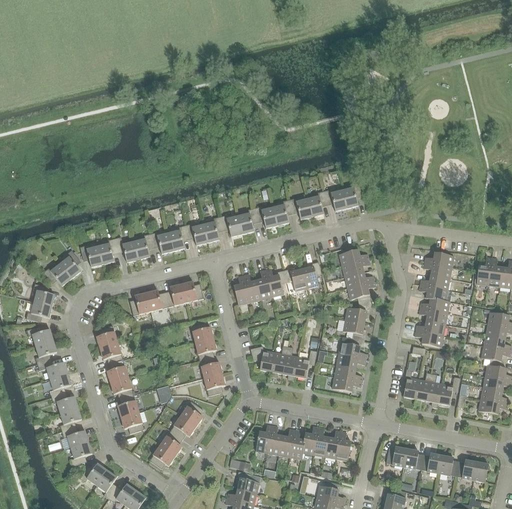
[(362,193),(359,181),(352,183),(353,187),(342,189),(347,207),(358,204),(356,195),(362,193)]
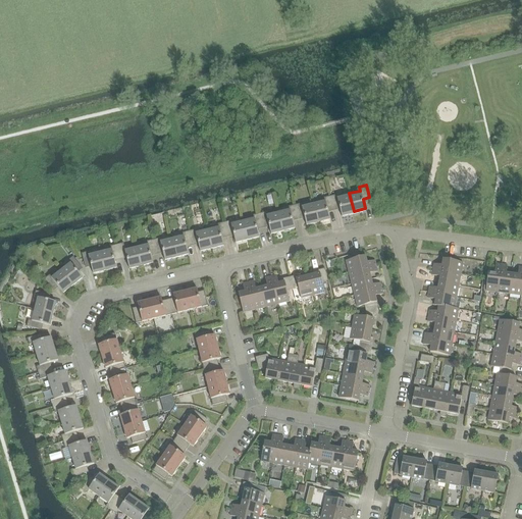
[(336,192),(330,194),(333,206),(340,205),(342,214),(354,211),(349,193),(337,196),(336,192)]
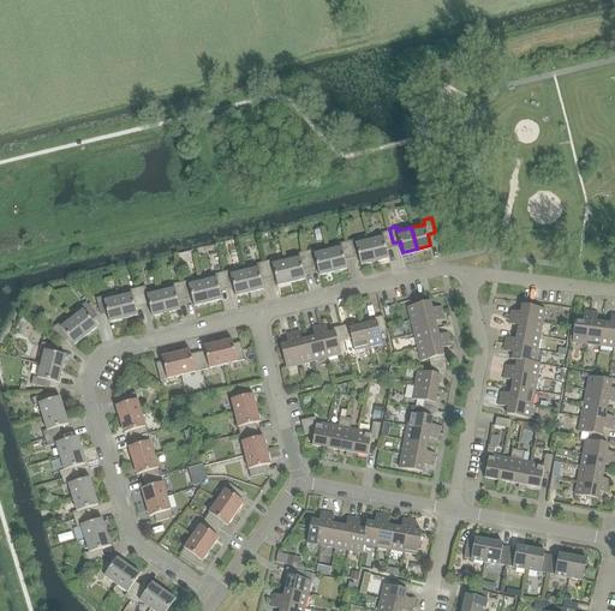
[(382,234),(369,238),(375,259),(388,256),(386,244),(393,243),(389,228),(381,229),(382,234)]
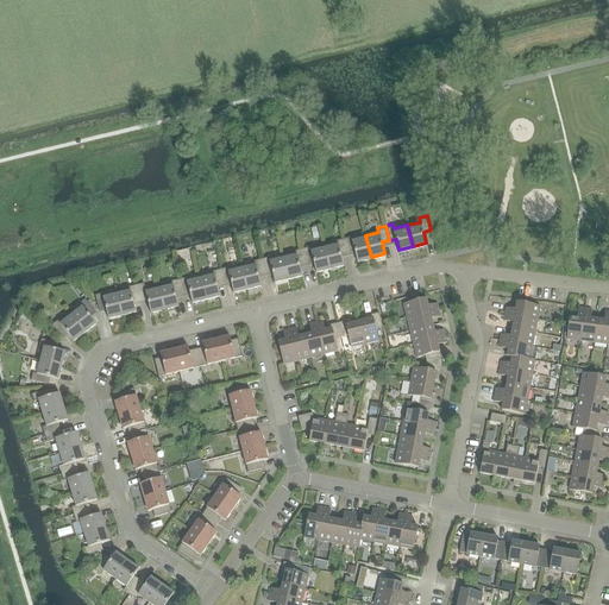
[(344,235),(347,251),(355,249),(357,260),(371,257),(365,235),(352,239),(352,234),(344,235)]
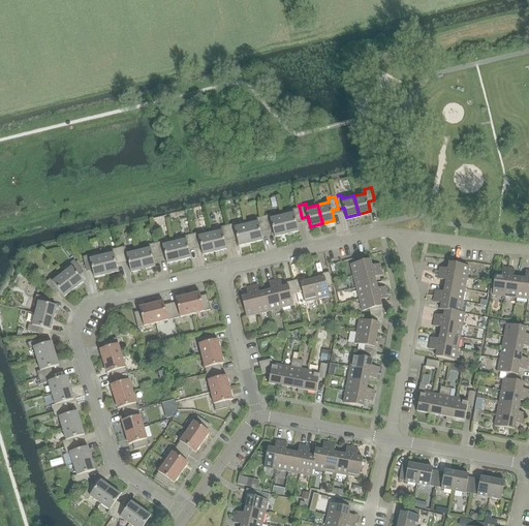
[(293,211),(282,213),(286,231),(299,228),(296,219),(302,218),(299,205),(292,207),(293,211)]
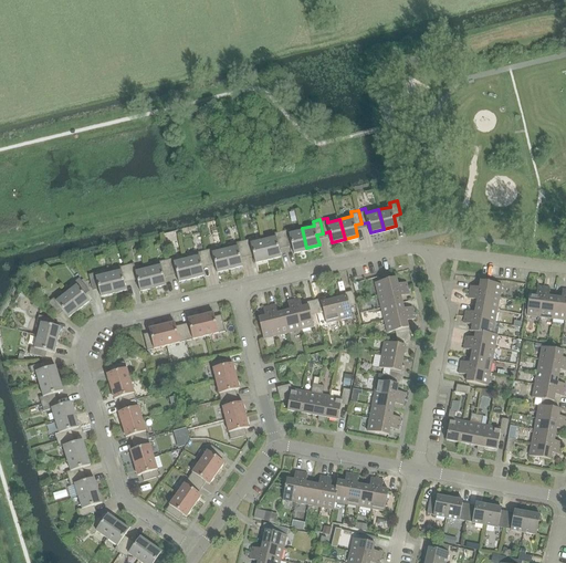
[(289,227),(281,229),(284,242),(291,241),(293,251),(306,248),(302,228),(290,231),(289,227)]
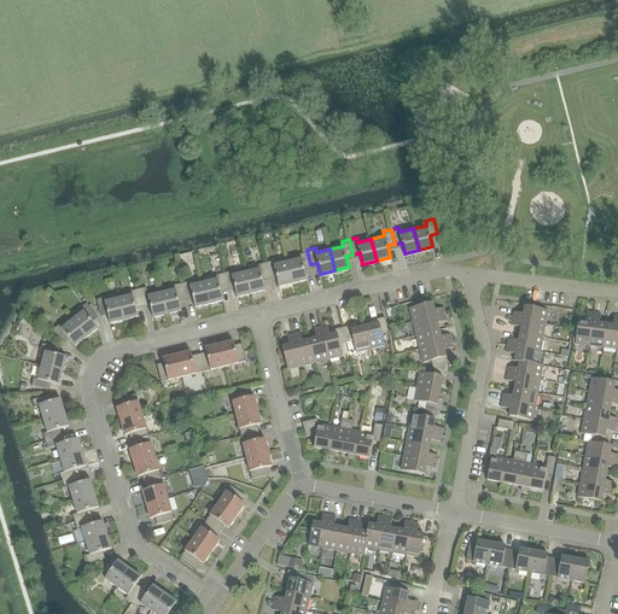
[(301,256),(287,259),(292,281),(307,278),(304,267),(310,264),(307,250),(299,251),(301,256)]
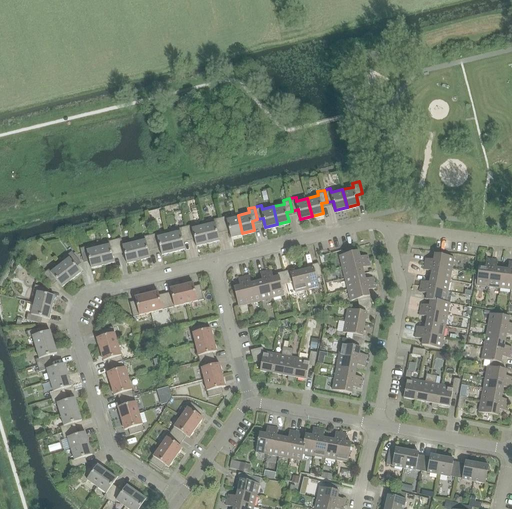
[(220,215),(223,228),(228,226),(231,236),(242,233),(238,215),(227,218),(226,214),(220,215)]
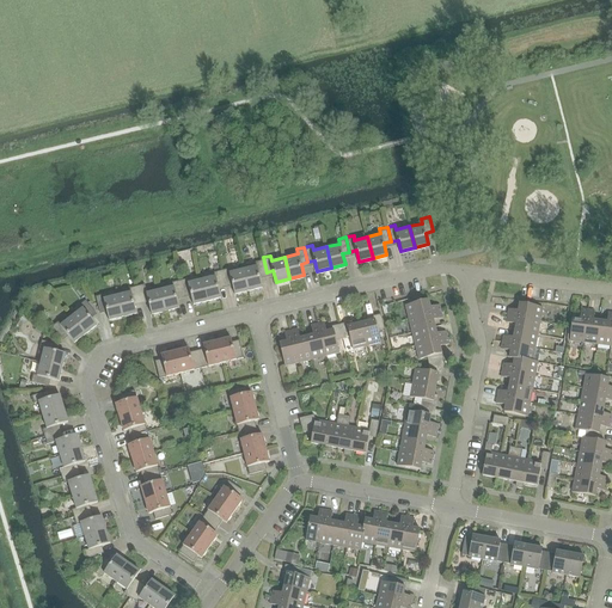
[(256,264),(243,266),(249,288),(262,286),(259,274),(267,272),(263,257),(255,259),(256,264)]
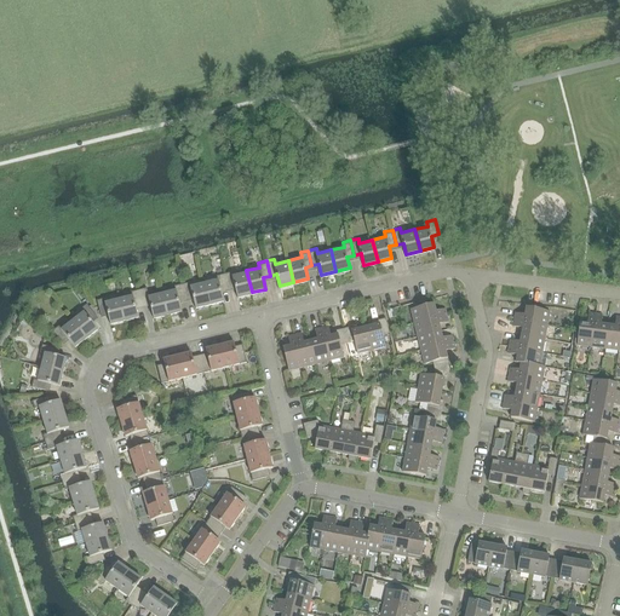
[(231,269),(224,271),(228,286),(235,285),(237,295),(252,292),(246,270),(233,274),(231,269)]
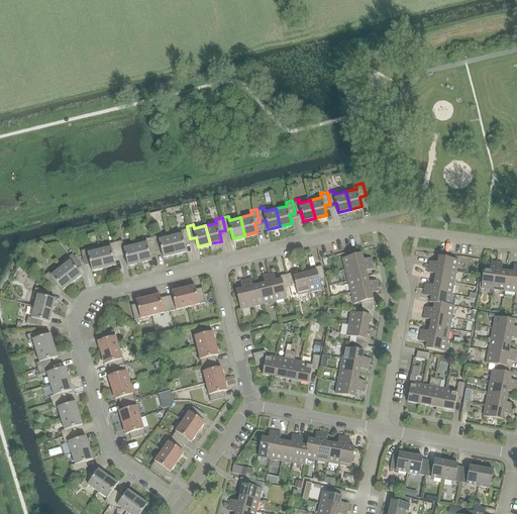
[(190,238),(187,226),(181,228),(182,231),(171,234),(175,252),(186,249),(184,240),(190,238)]
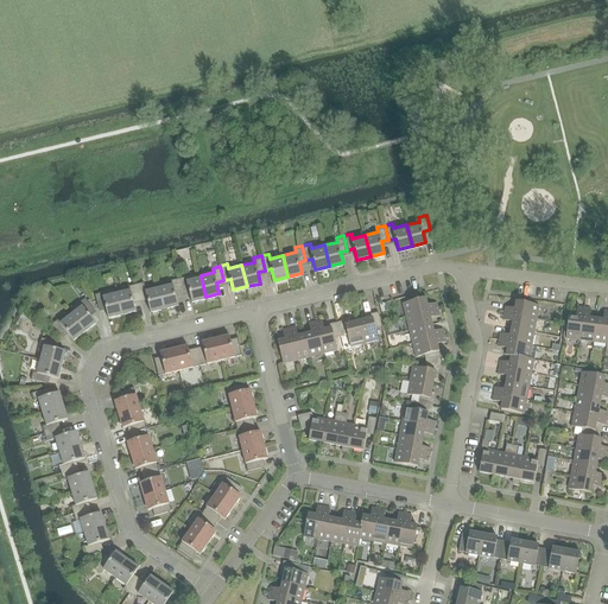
[(187,274),(178,277),(182,291),(189,288),(191,300),(206,297),(201,275),(188,279),(187,274)]
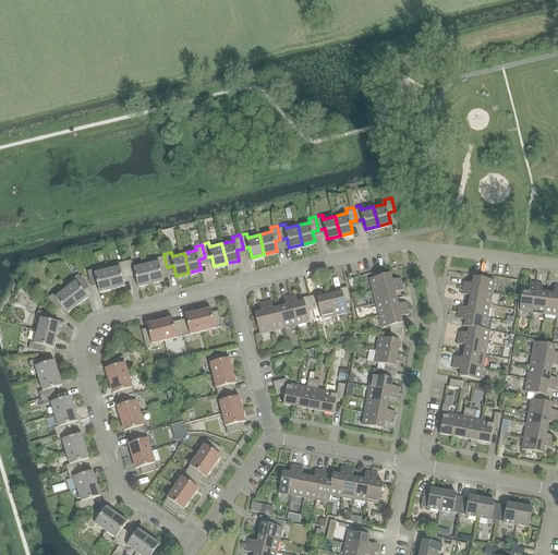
[(158,260),(146,263),(150,281),(164,279),(160,268),(167,267),(164,254),(157,255),(158,260)]
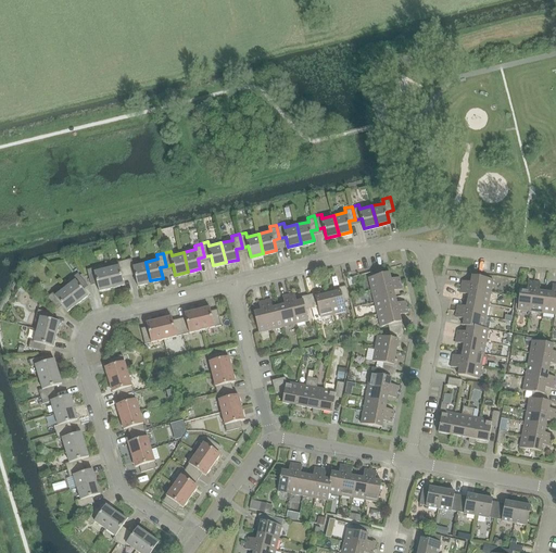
[(125,258),(128,272),(134,269),(138,284),(150,280),(146,262),(134,264),(131,256),(125,258)]
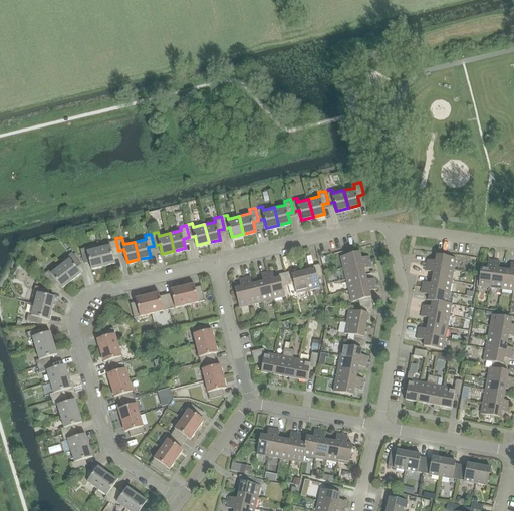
[(109,244),(98,246),(103,264),(114,261),(112,252),(118,251),(115,238),(108,240),(109,244)]
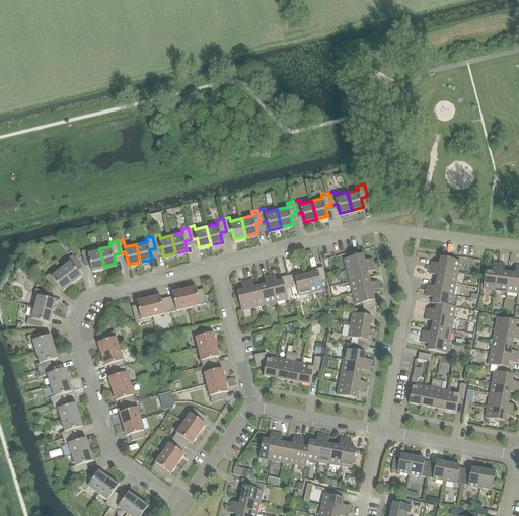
[(87,247),(81,249),(84,262),(90,261),(92,270),(104,267),(99,248),(88,251),(87,247)]
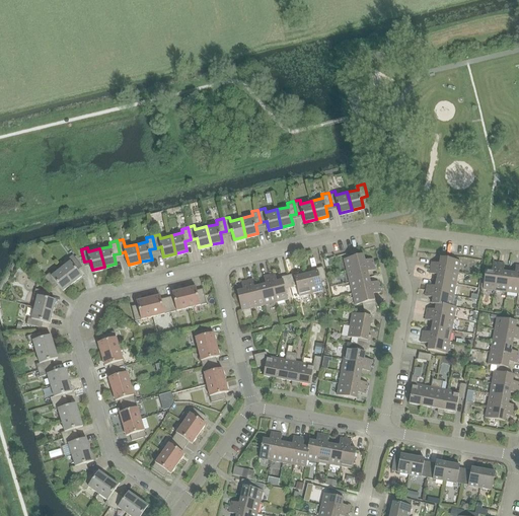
[(70,260),(61,267),(72,281),(81,274),(76,267),(80,263),(73,252),(67,256),(70,260)]
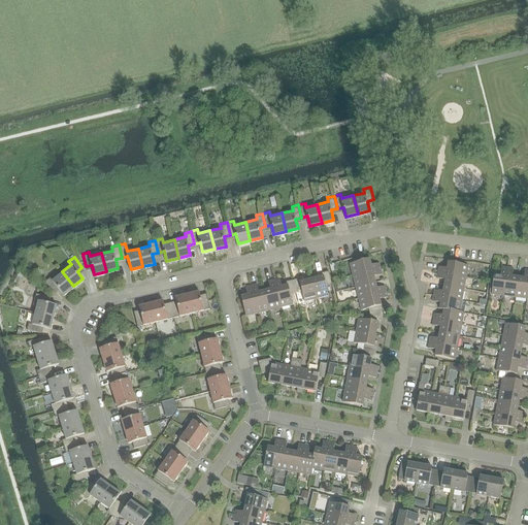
[(353,273),(381,266),(378,261),(371,263),(369,257),(350,261),(353,273)]
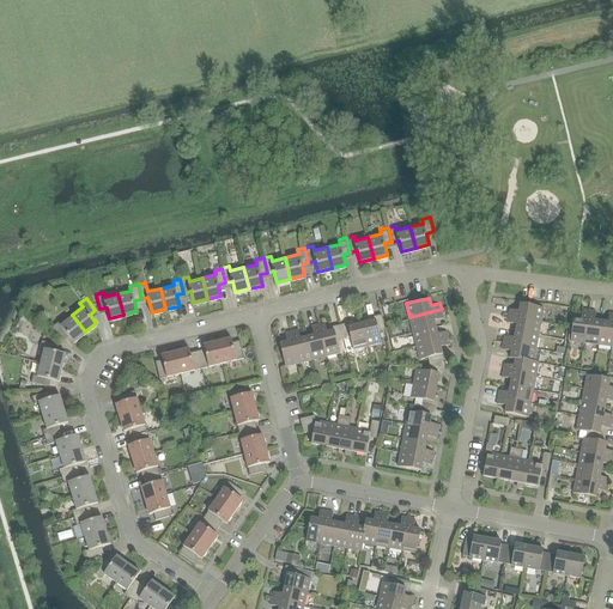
[(509,306),(508,314),(541,320),(544,305),(520,300),(519,308),(509,306)]
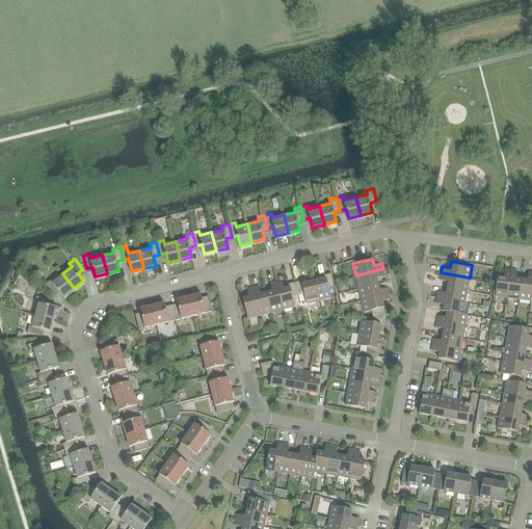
[(507,295),(511,267),(505,266),(504,274),(498,273),(498,275),(495,293),(495,294),(507,295)]
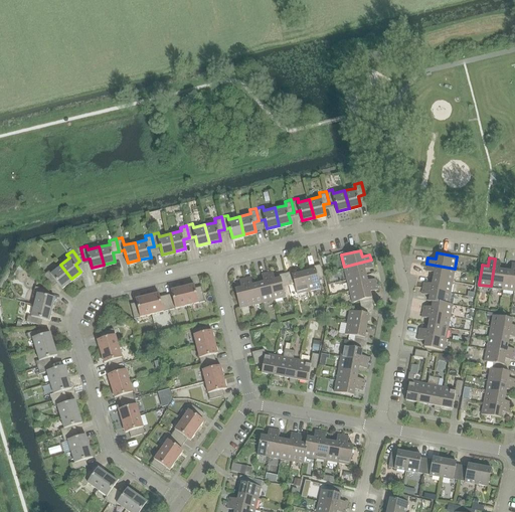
[(495,259),(491,286),(502,288),(505,268),(499,268),(500,260),(495,259)]
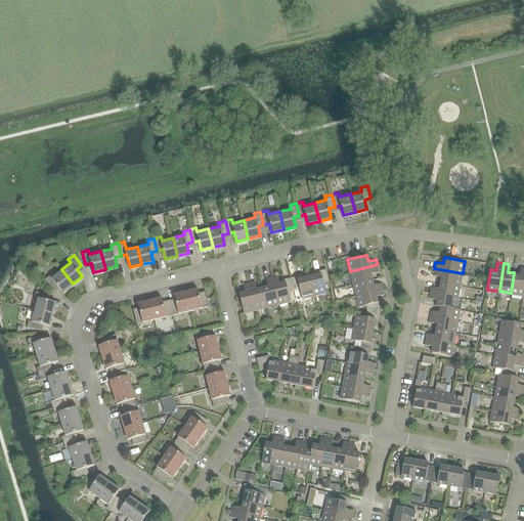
[(378,264),(350,271),(352,283),(373,277),(370,272),(379,270),(378,264)]
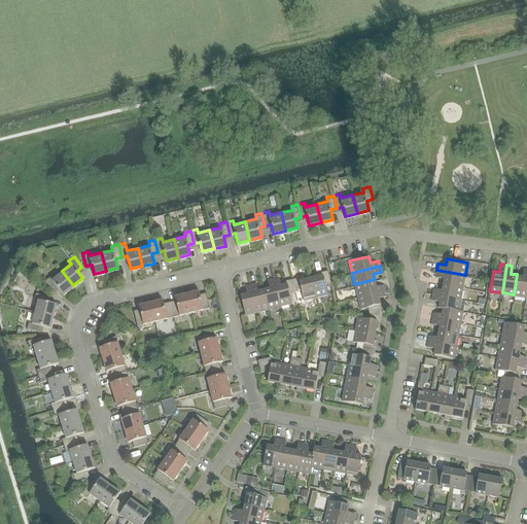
[(517,274),(514,294),(526,295),(526,284),(526,267),(524,267),(523,275),(517,274)]
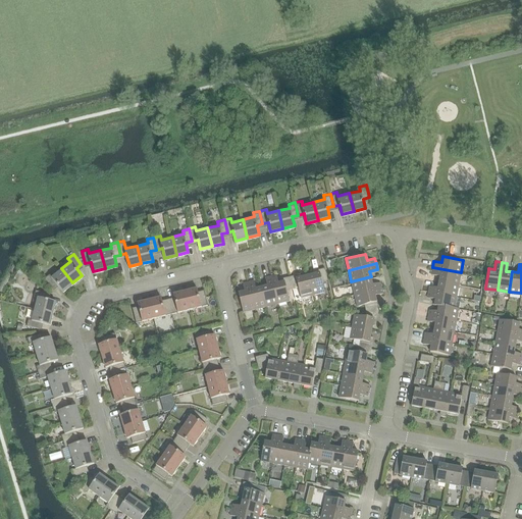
[(314,271),(308,273),(313,293),(324,290),(322,279),(327,278),(324,266),(318,267),(318,268),(314,269),(314,271)]
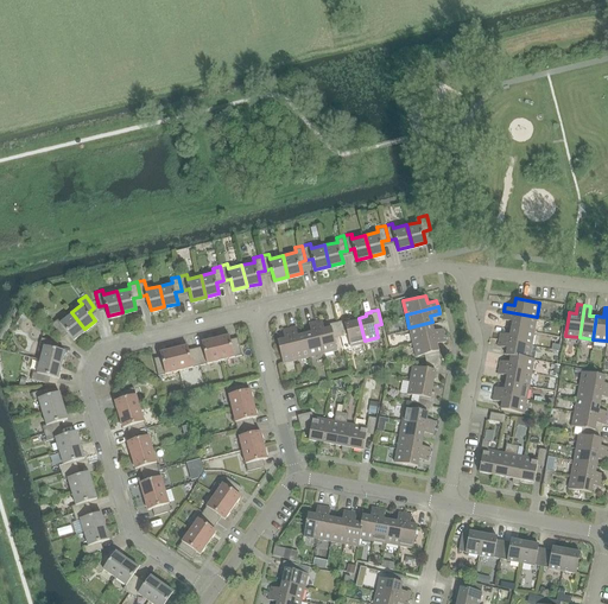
[(537,317),(504,311),(502,317),(512,319),(511,325),(534,330),(537,317)]
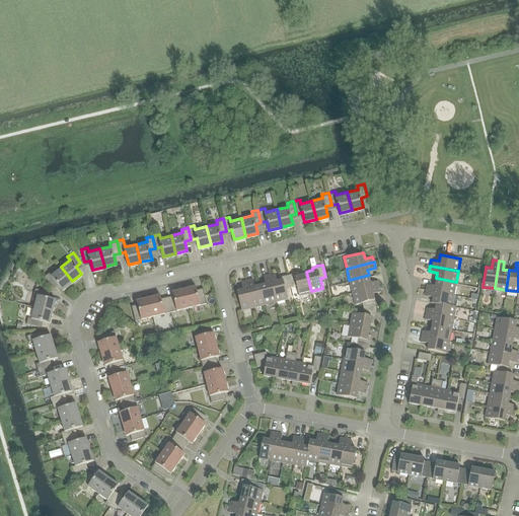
[(72,281),(61,267),(52,274),(50,271),(44,275),(52,285),(57,281),(63,289),(72,281)]
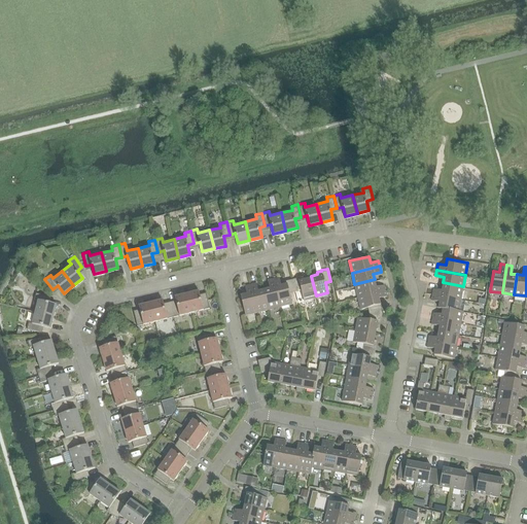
[(279,275),(273,277),(280,305),(292,302),(289,291),(295,289),(292,277),(286,279),(285,279),(286,282),(281,283),(279,275)]
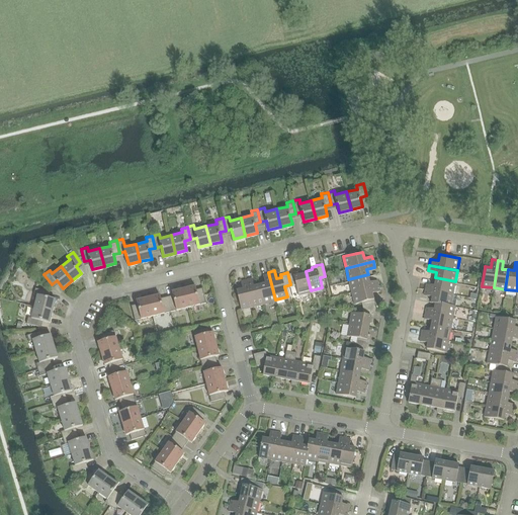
[(293,271),(287,272),(290,284),(296,283),(298,293),(311,290),(306,271),(299,273),(298,270),(293,271)]
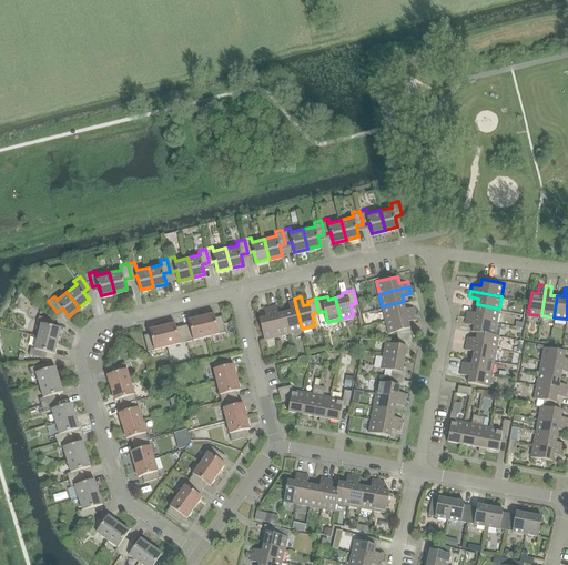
[(291,309),(284,310),(290,331),(302,329),(294,299),(288,300),(291,309)]
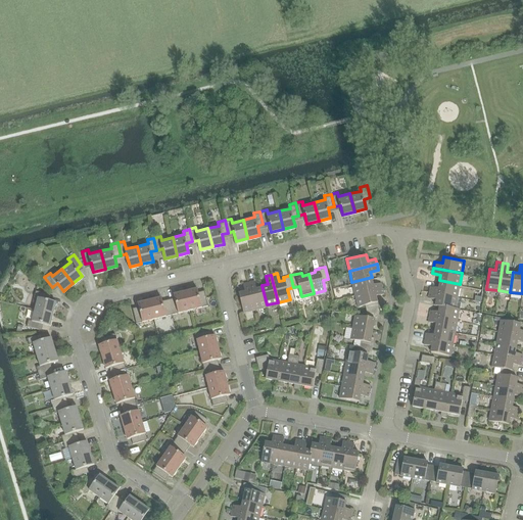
[(372,277),(351,282),(354,293),(382,286),(381,281),(373,283),(372,277)]
